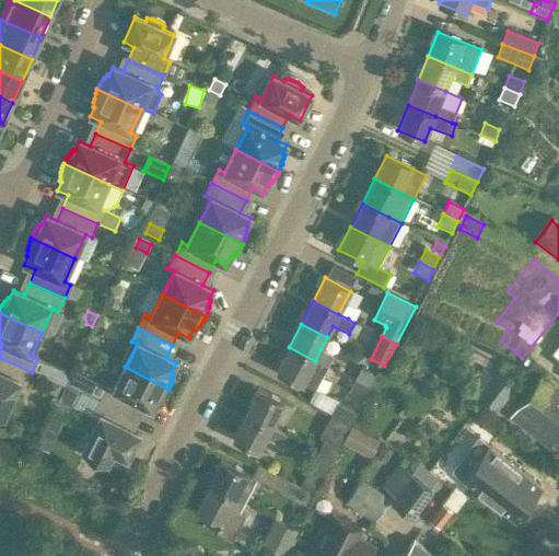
[(289,347),(277,372),(302,385),(315,392),(327,368),(314,361),(315,361),(289,347)]
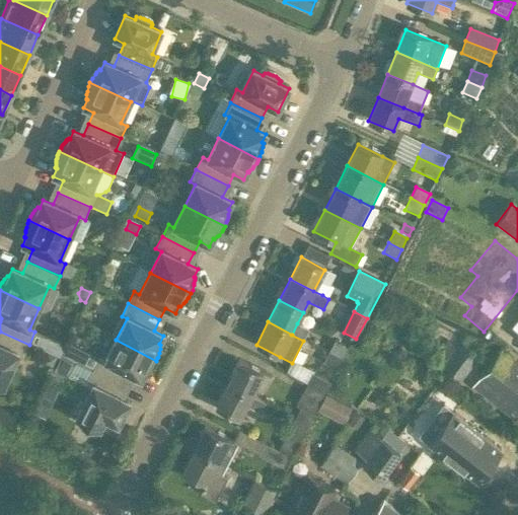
[(23,357),(29,345),(0,332),(0,385),(4,387),(18,355),(23,357)]
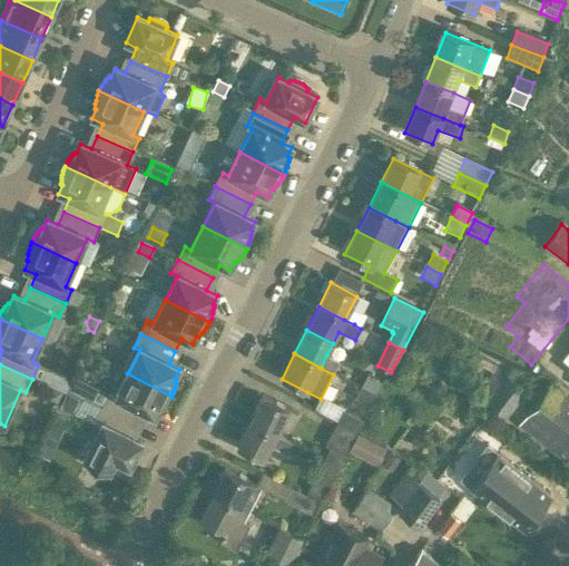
[(72,380),(38,364),(32,379),(66,394),(72,380)]
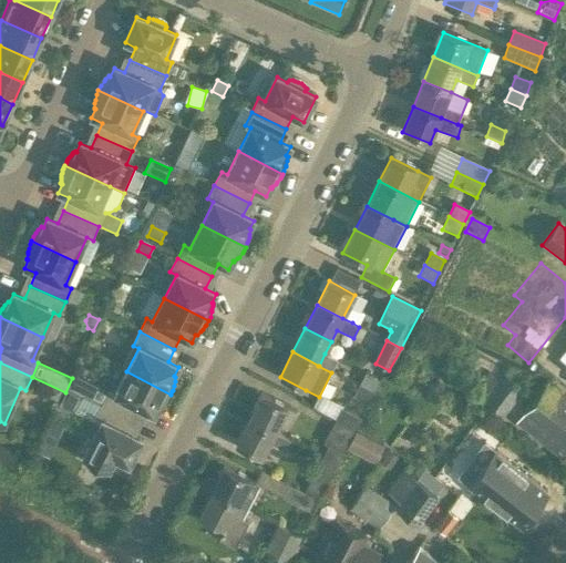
[(477,406),(498,422),(524,390),(522,388),(530,376),(517,370),(517,371),(497,362),(475,391),(484,398),(477,406)]
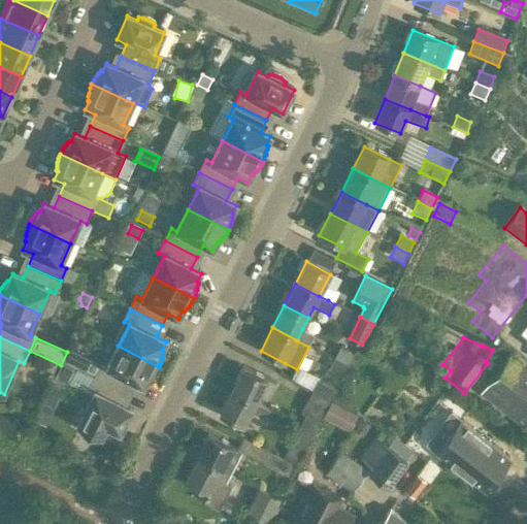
[(158,369),(159,367),(118,346),(107,367),(101,365),(95,378),(128,394),(133,383),(143,388),(147,380),(149,381),(152,378),(153,375),(156,371),(158,369)]
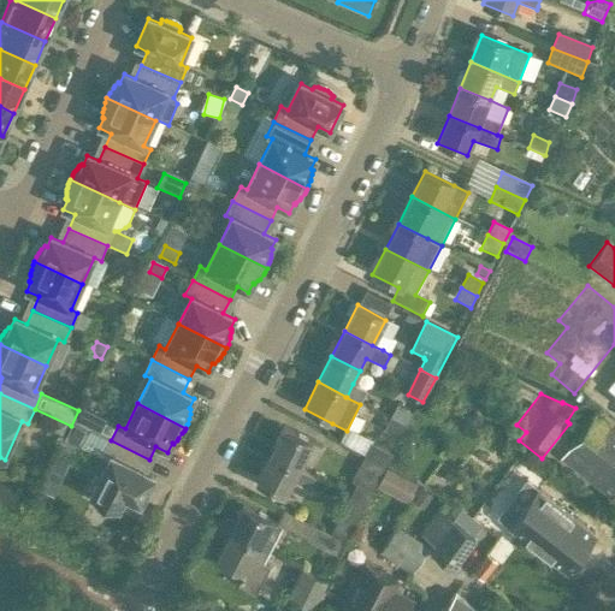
[(397,407),(391,420),(407,427),(413,415),(397,407)]
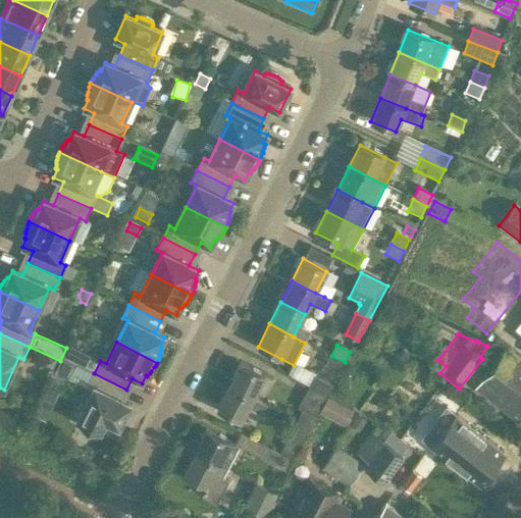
[(492,366),(520,389),(520,365),(504,352),(492,366)]
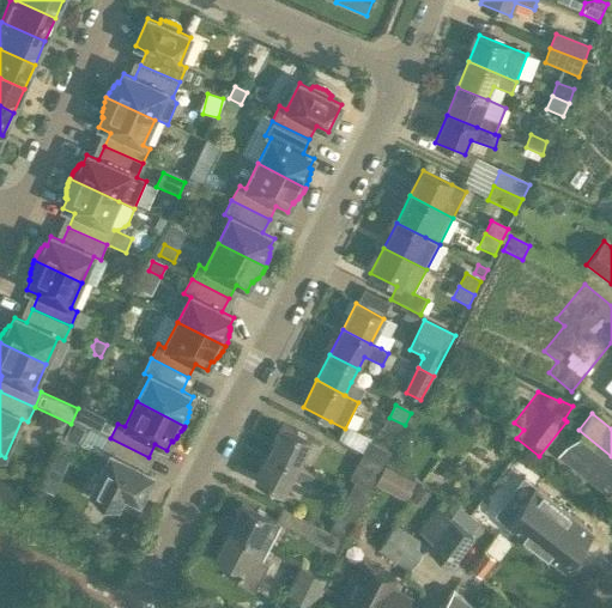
[(55,418),(49,432),(64,438),(70,425),(55,418)]
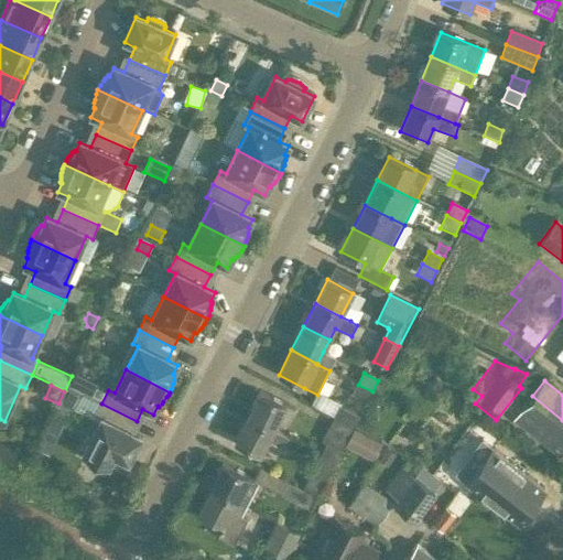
[(358,385),(352,396),(366,405),(372,391),(358,385)]
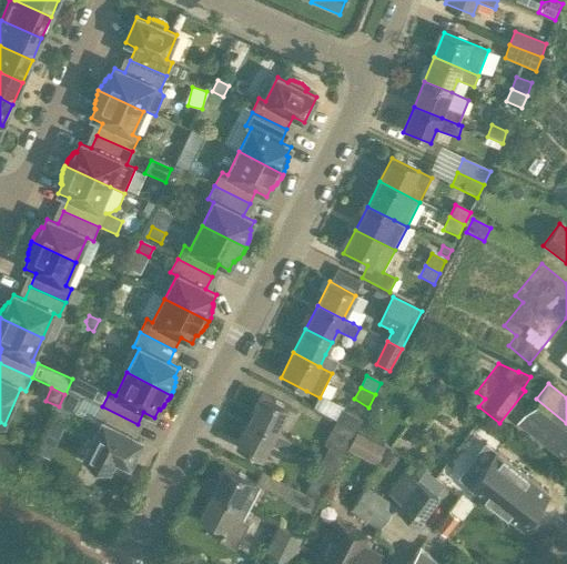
[(131,436),(138,424),(102,406),(84,398),(78,411),(101,423),(84,457),(89,460),(87,463),(89,465),(90,466),(92,467),(94,469),(98,471),(101,472),(103,472),(105,467),(109,470),(114,460),(129,466),(142,442),(131,436)]
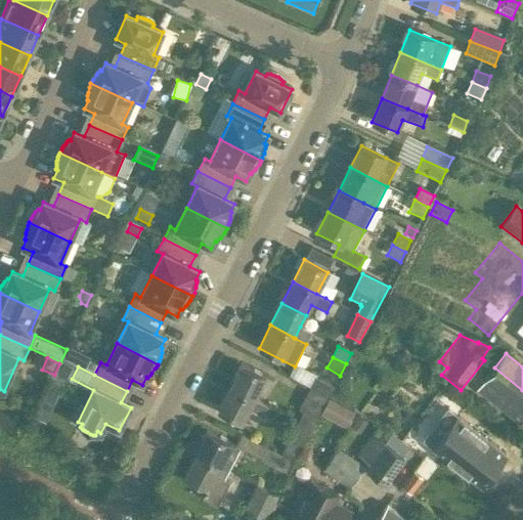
[(241,366),(229,388),(253,400),(264,379),(241,366)]
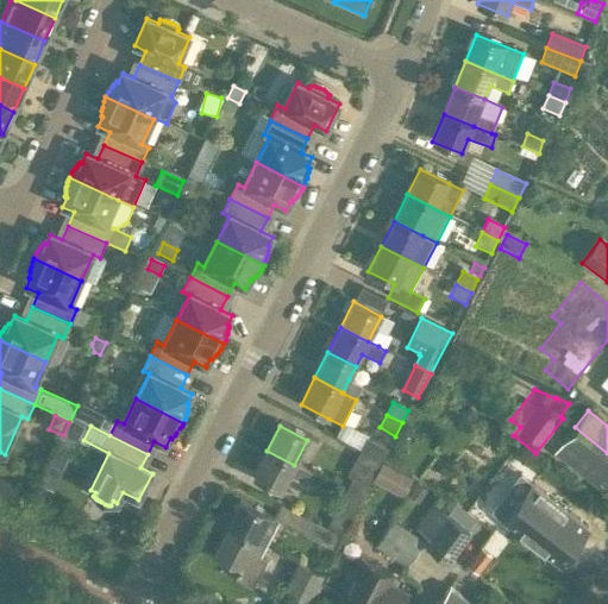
[(607,453),(575,427),(553,454),(607,496),(607,453)]
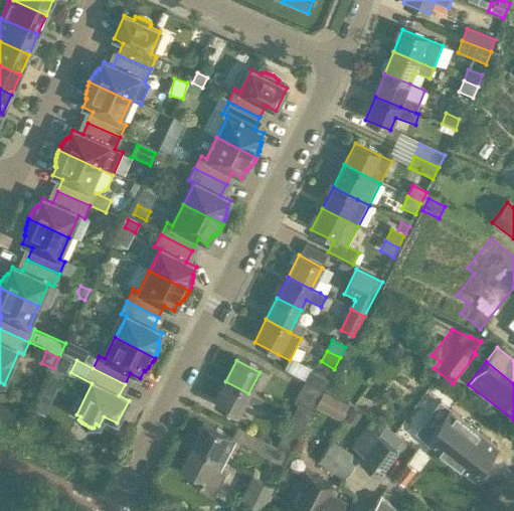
[(311,372),(306,382),(323,391),(328,382),(311,372)]
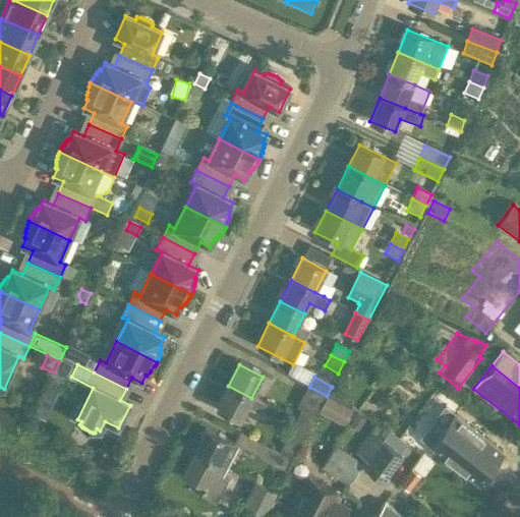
[(267,406),(251,398),(228,386),(216,409),(240,421),(246,409),(262,416),(267,406)]
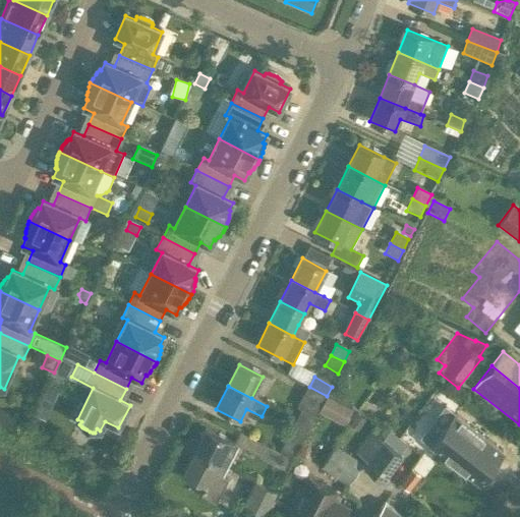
[(310,427),(327,396),(309,387),(297,409),(301,411),(296,421),(310,427)]
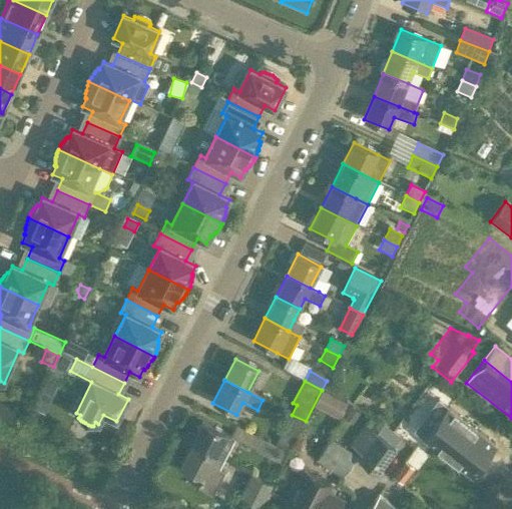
[(460,392),(453,401),(469,413),(475,404),(460,392)]
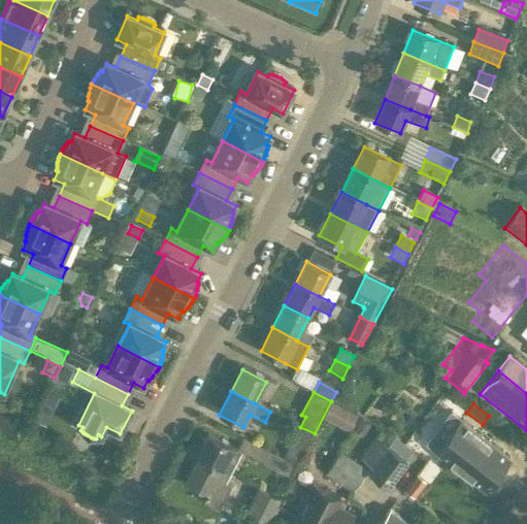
[(461,419),(435,452),(484,490),(509,457),(461,419)]
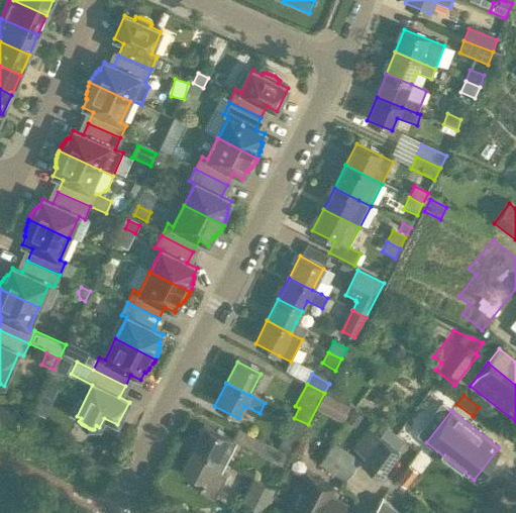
[(347,424),(355,429),(363,418),(354,412),(347,424)]
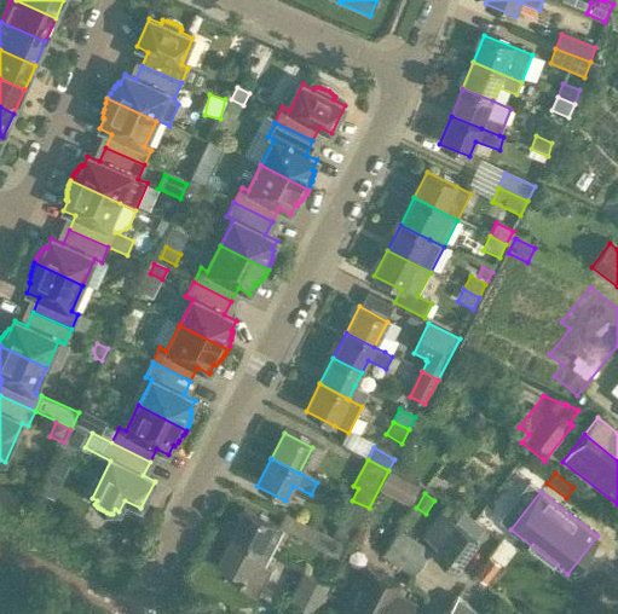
[(348,515),(335,540),(348,548),(369,508),(352,500),(346,514),(348,515)]
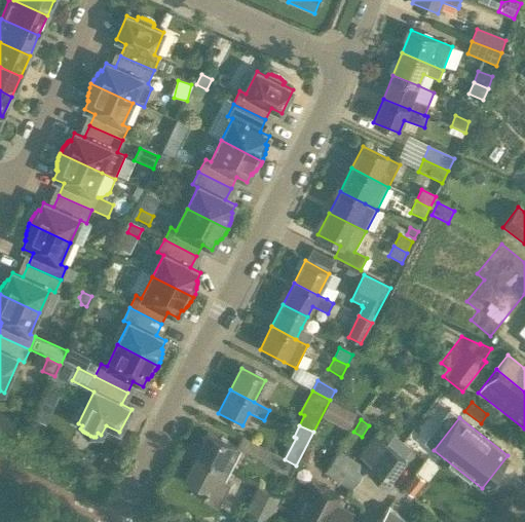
[(208,435),(196,457),(220,470),(229,474),(241,452),(236,450),(231,447),(208,435)]
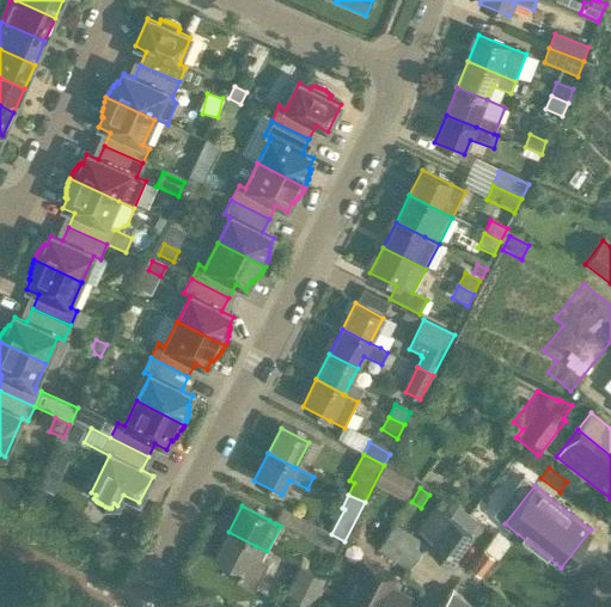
[(437,508),(427,520),(464,549),(474,537),(471,535),(450,519),(437,508)]
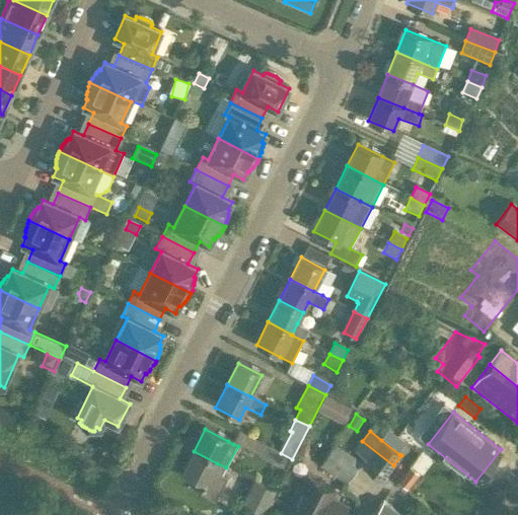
[(381,440),(399,454),(407,444),(388,431),(381,440)]
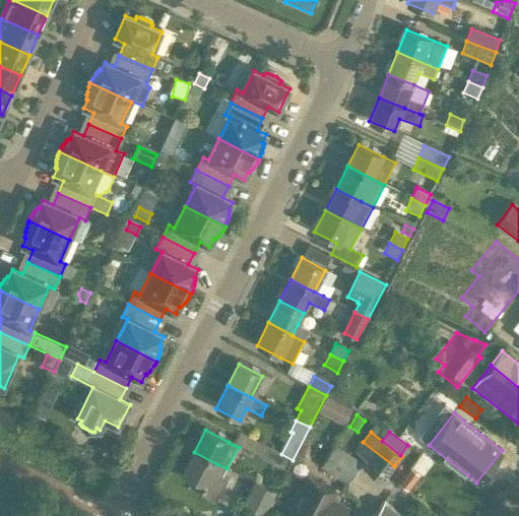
[(383,481),(394,466),(363,442),(354,452),(367,461),(364,466),(383,481)]
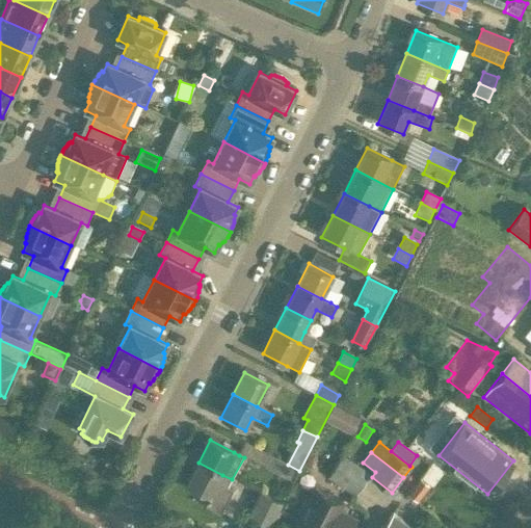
[(265,468),(265,469),(293,483),(299,471),(288,465),(271,456),(265,468)]
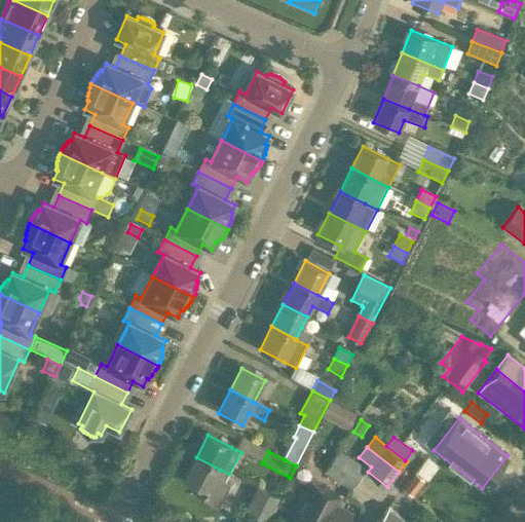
[(331,479),(351,492),(367,470),(339,452),(325,474),(331,478),(331,479)]
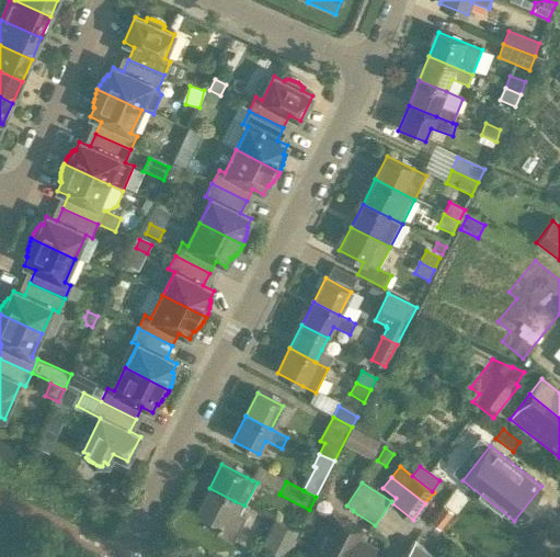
[(244,506),(209,488),(197,512),(223,525),(217,535),(232,544),(246,519),(239,515),(244,506)]
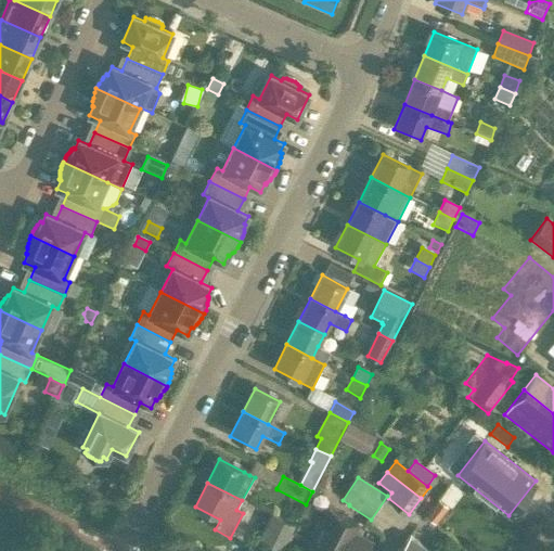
[(448,509),(439,502),(426,519),(435,525),(448,509)]
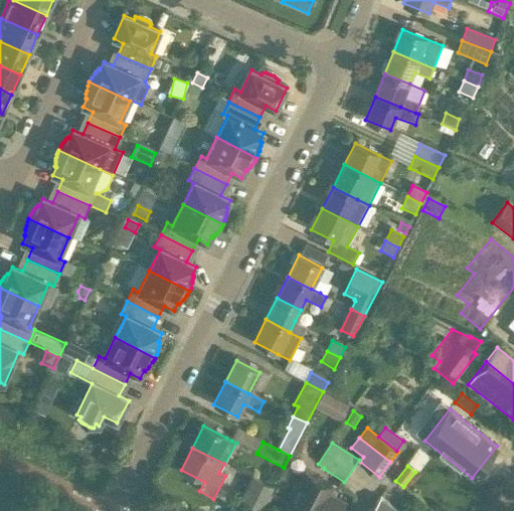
[(293,500),(287,510),(343,510),(346,506),(329,497),(333,489),(306,475),(298,490),(296,489),(291,499),(293,500)]
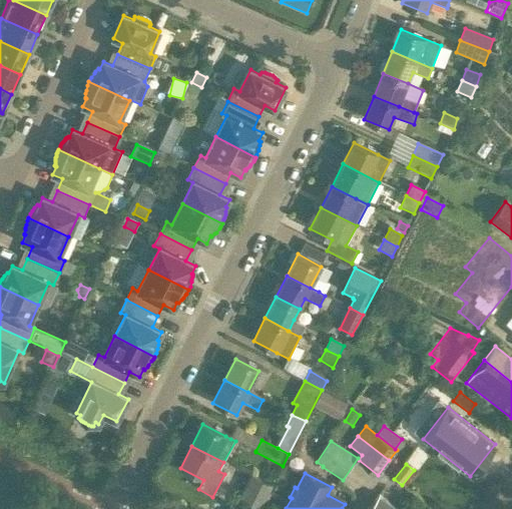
[(274,487),(273,486),(251,475),(239,499),(256,508),(264,508),(274,487)]
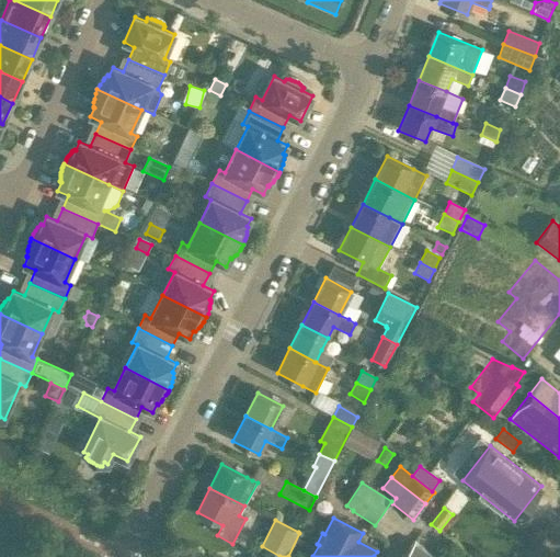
[(431,556),(414,544),(404,556),(431,556)]
